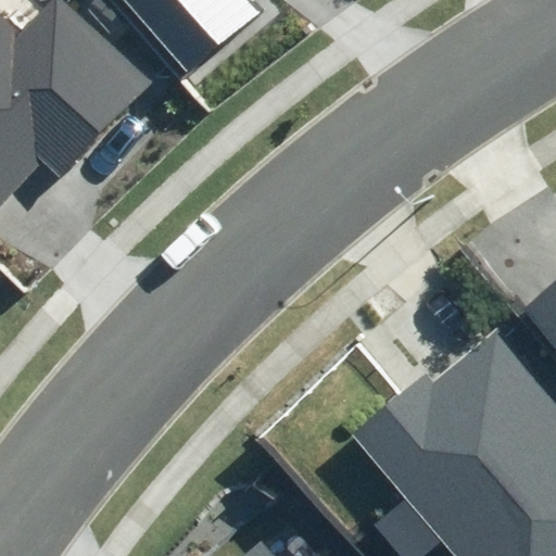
[(0,203),(40,160),(61,179),(152,80),(63,0),(48,0),(19,33),(0,15),(0,203)]
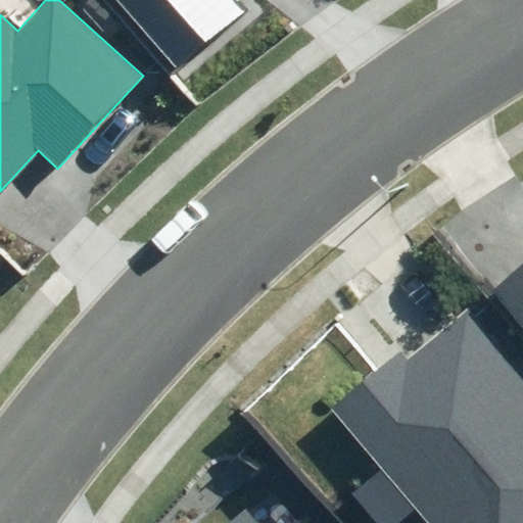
[(112,0),(175,70),(243,10),(234,0),(112,0)]
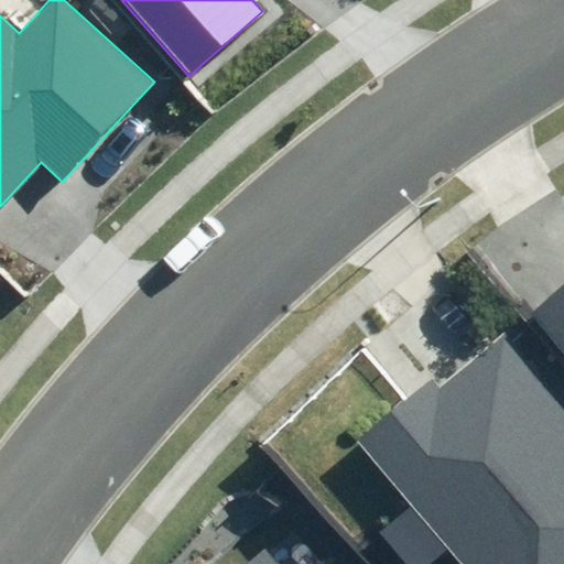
[(563,288),(531,315),(563,354),(563,288)]
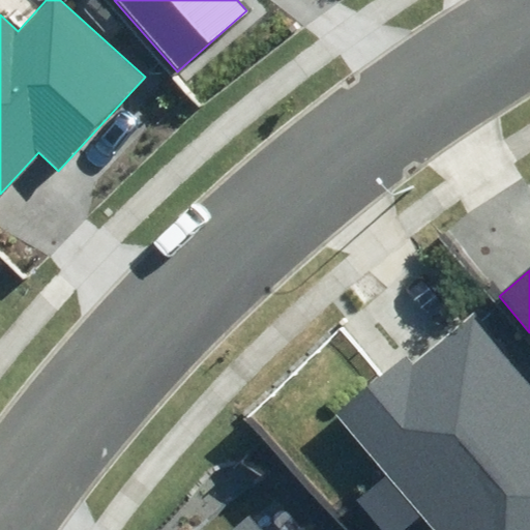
[(529,529),(529,365),(481,307),(413,363),(407,357),(337,414),(387,473),(354,500),(379,529),(403,529),(421,514),(434,529),(529,529)]
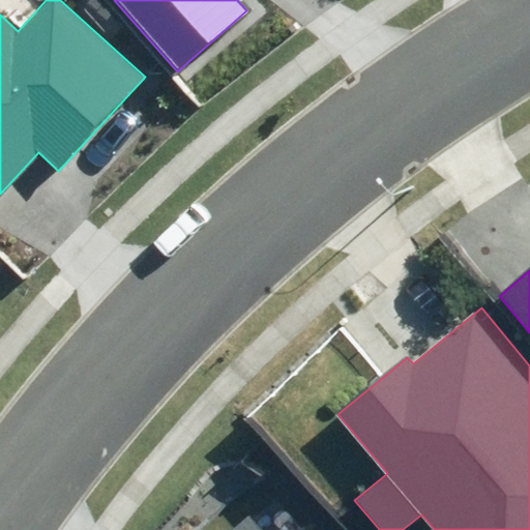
[(266,529),(256,519),(242,529),(266,529)]
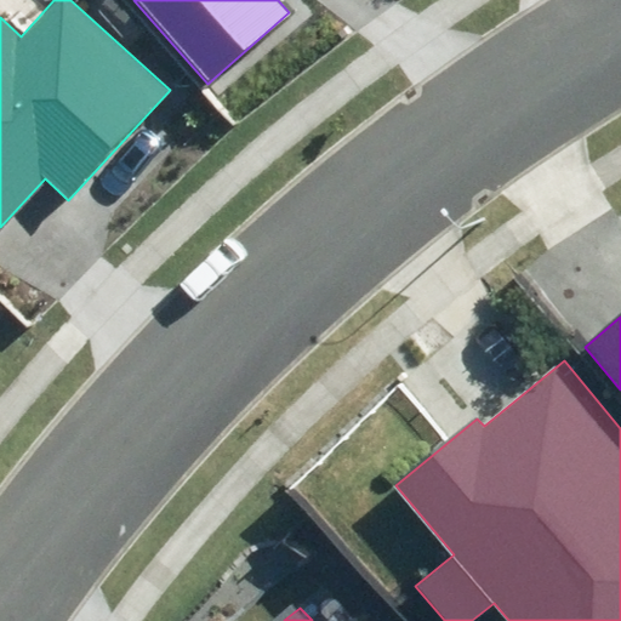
All buildings are outlined.
